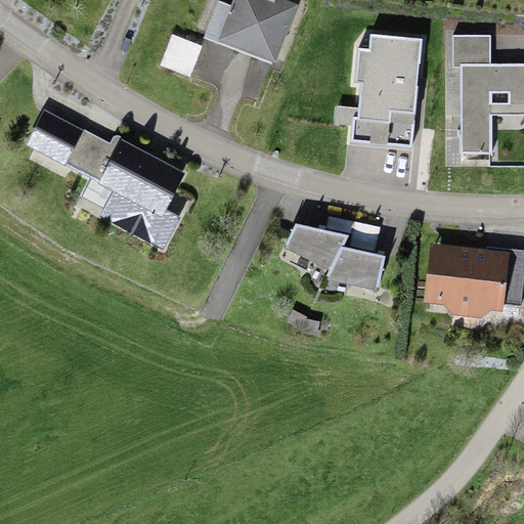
[(232,0),(217,41),(275,62),(298,5),(285,0),(232,0)]
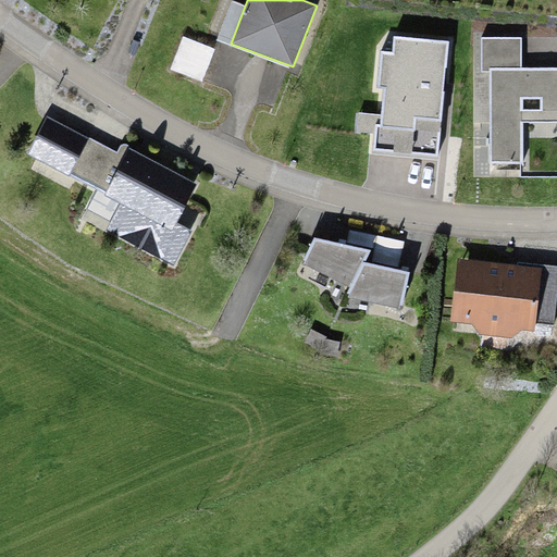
[(437,157),(446,42),(393,38),(392,52),(381,51),(378,90),(382,90),(380,114),(357,113),(356,133),(373,134),(372,151),(437,157)]
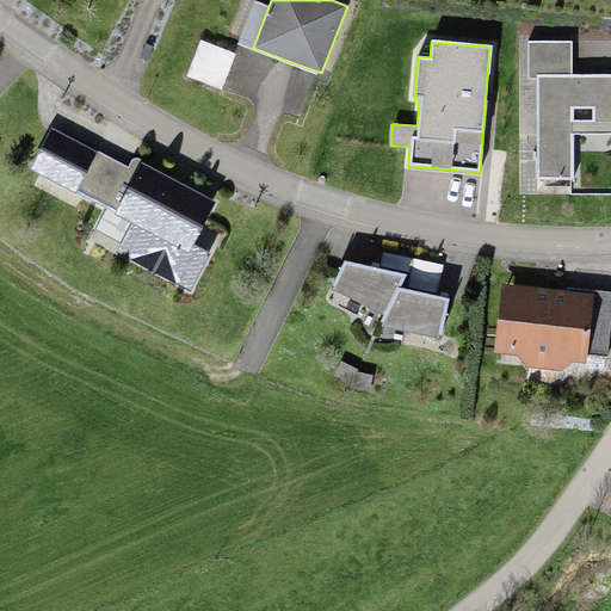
[(571,43),(528,42),(526,80),(536,80),(535,181),(569,181),(569,134),(610,134),(610,74),(571,74),(571,43)]
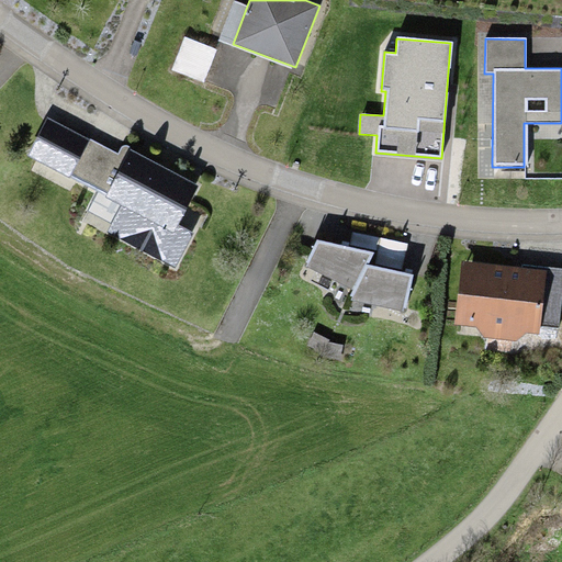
[(89,141),(46,119),(26,156),(69,178),(89,141)]
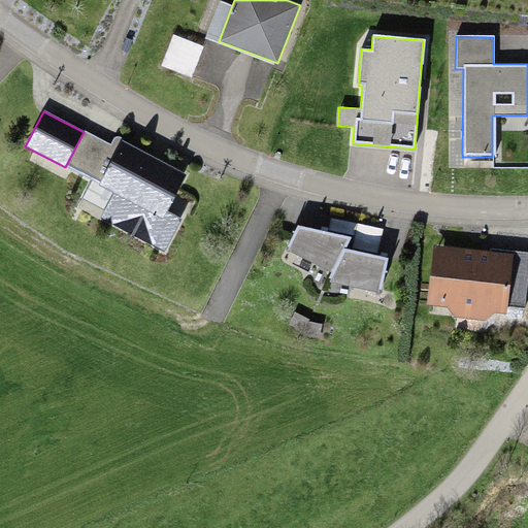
[(121,151),(81,129),(63,162),(103,184),(121,151)]
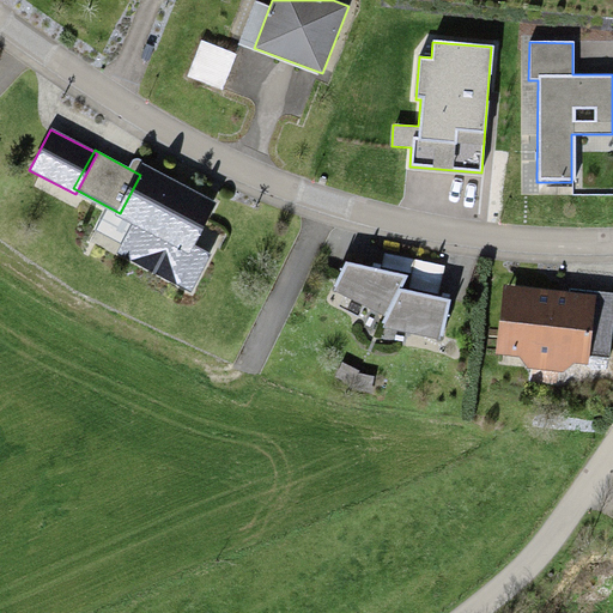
[(128,220),(116,253),(190,295),(211,254),(196,247),(218,204),(141,165),(116,214),(128,220)]
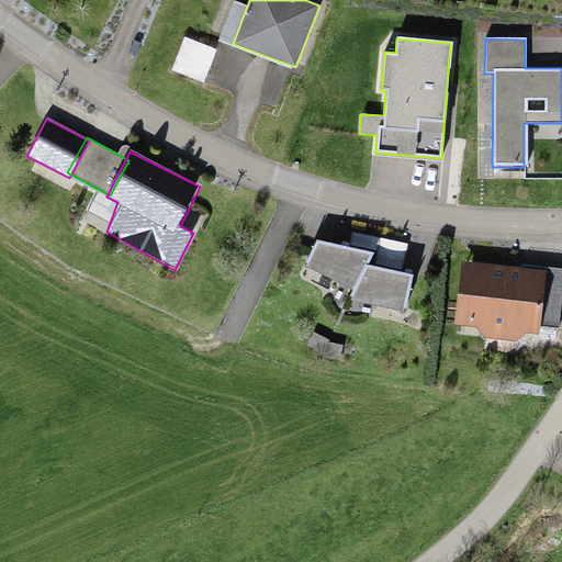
[(373,254),(317,240),(305,263),(307,265),(306,268),(355,292),(373,254)]
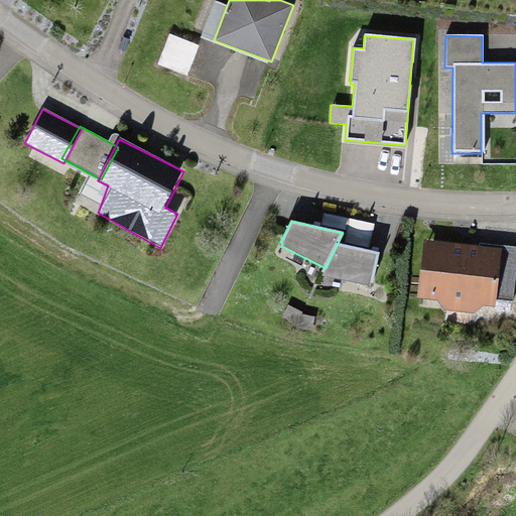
[(479,247),(424,241),(417,299),(437,300),(443,308),(474,313),(483,306),(496,306),(496,299),(514,301),(515,280),(515,247),(479,243),(479,247)]
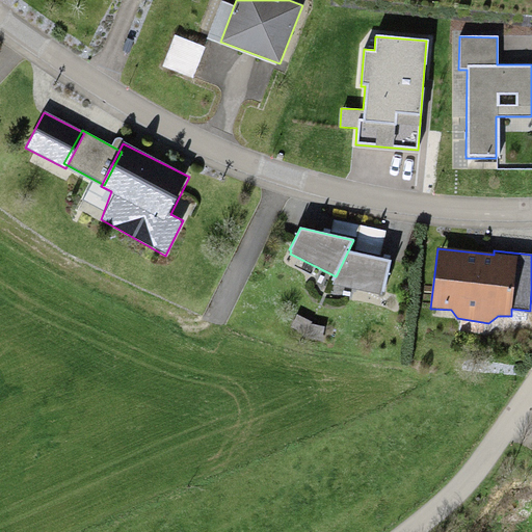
[(383,295),(391,261),(346,250),(329,284),(383,295)]
